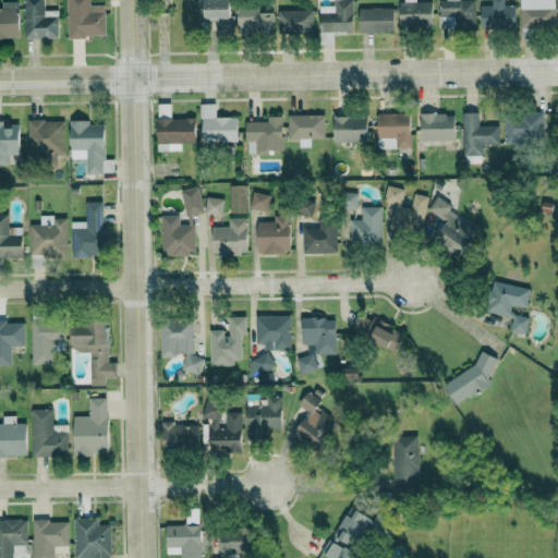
[(24,0),(25,38),(58,38),(58,16),(45,16),(44,0),(24,0)]
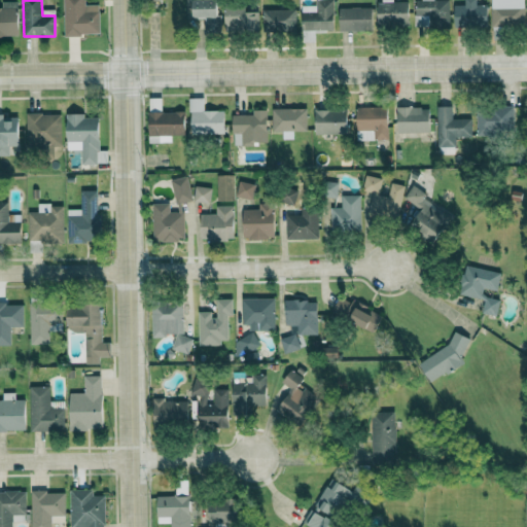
[(99,4),(85,4),(84,0),(63,0),(64,35),(100,34),(99,4)]
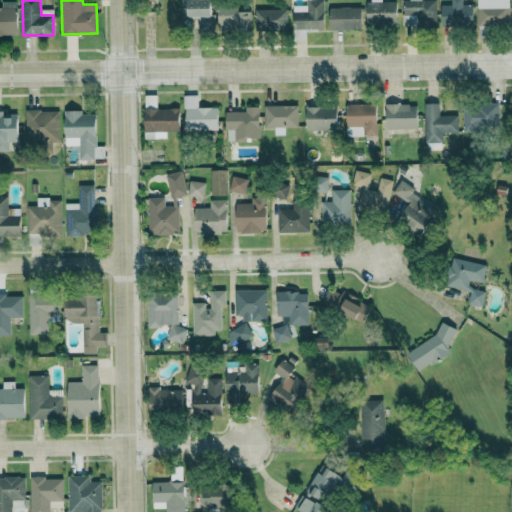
[(187,0),(187,17),(199,17),(199,31),(215,31),(215,13),(210,13),(210,0),(187,0)]
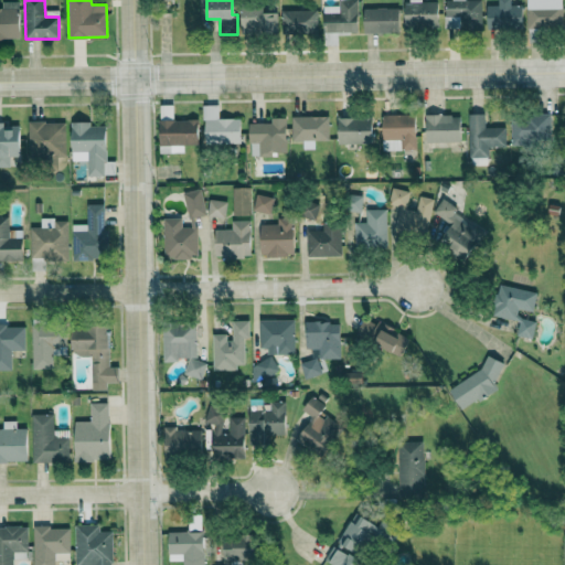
[(323,6),(324,44),(338,44),(338,32),(359,31),(358,0),(339,0),(339,4),(323,6)]
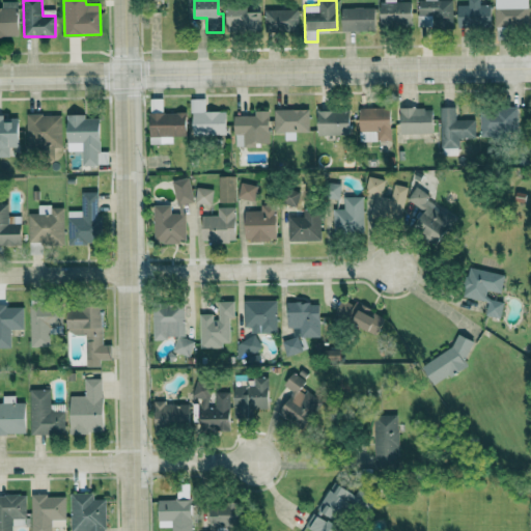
[(412,25),(411,1),(396,1),(395,0),(384,0),(385,1),(380,1),(381,26),(412,25)]
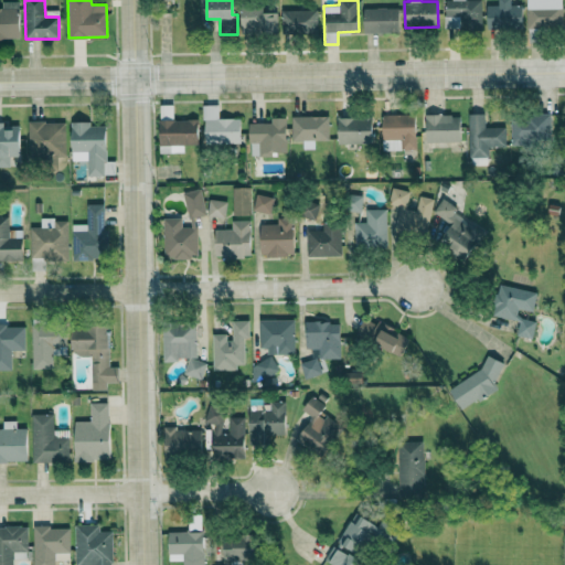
[(444,0),(445,29),(482,28),(481,0),(444,0)]
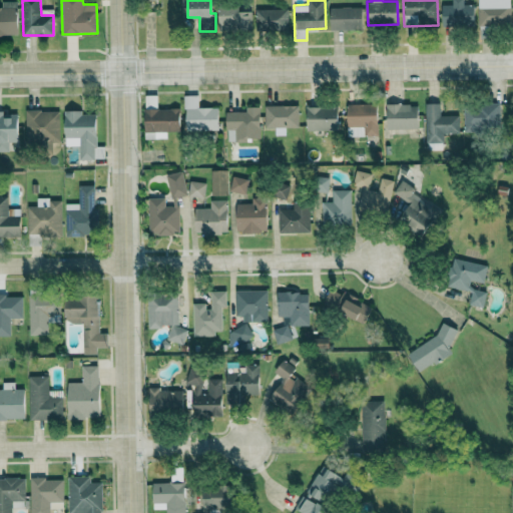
[(442,5),(442,27),(474,26),(474,4),(464,5),(463,0),(452,0),(452,4),(442,5)]
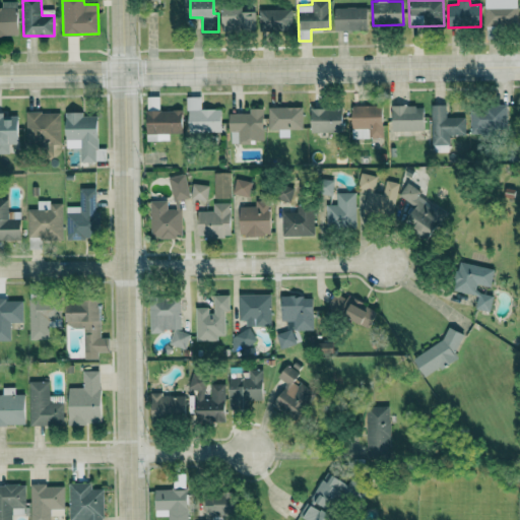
[(484,0),(484,25),(518,25),(518,0),(484,0)]
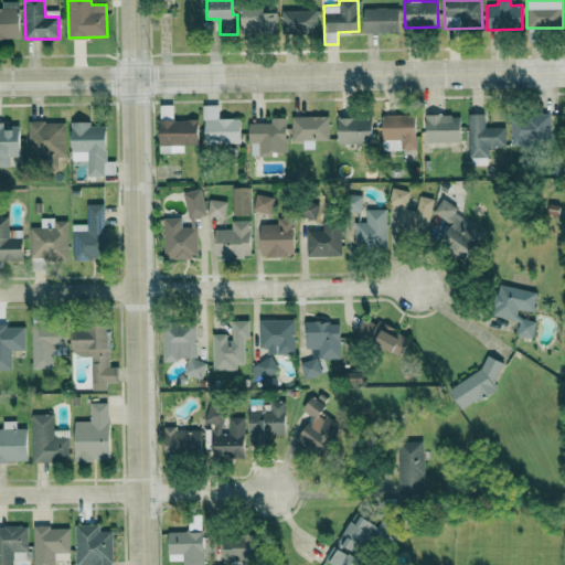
[(0,8),(0,39),(19,39),(19,1),(1,1),(1,8),(0,8)]
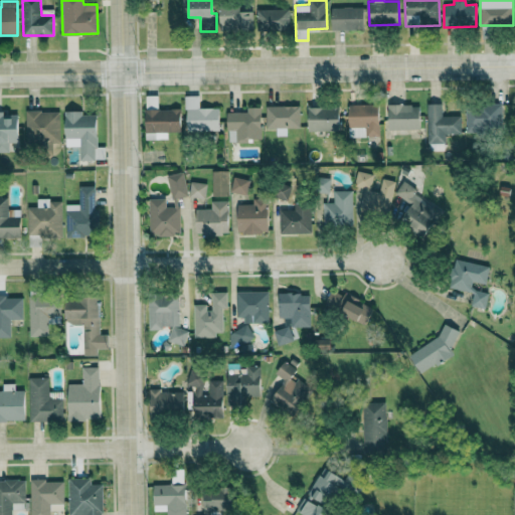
[(332,29),(364,29),(364,7),(331,7),(332,29)]
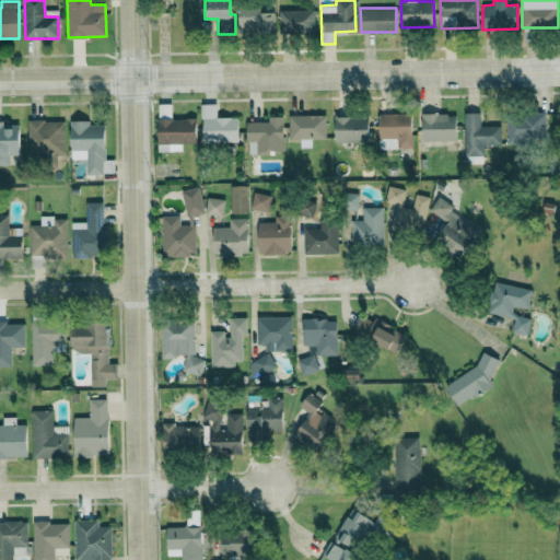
[(280,34),(315,33),(315,9),(279,10),(280,34)]
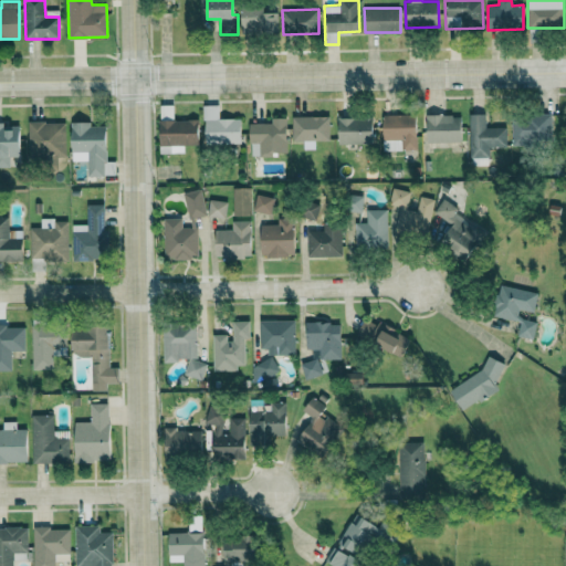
[(278,10),(242,10),(241,34),(278,34),(278,10)]
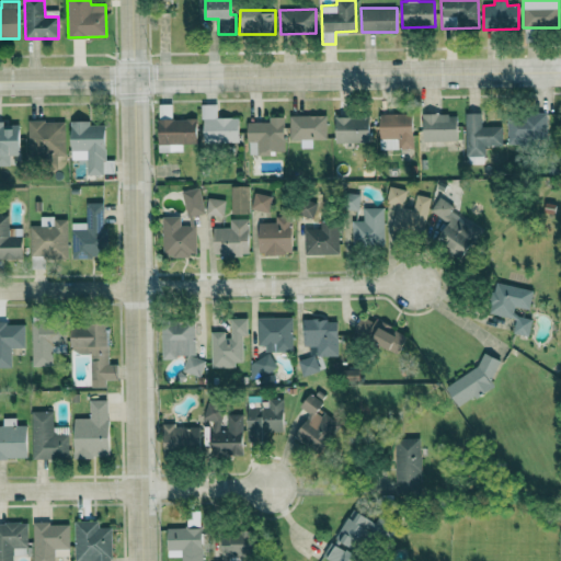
[(239,117),(217,117),(217,104),(202,104),(203,142),(240,141),(239,117)]
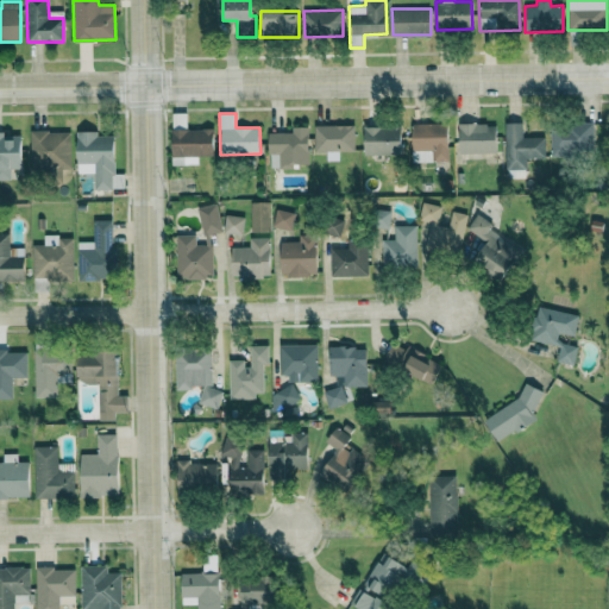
[(447,123),(412,124),(412,162),(449,161),(447,123)]
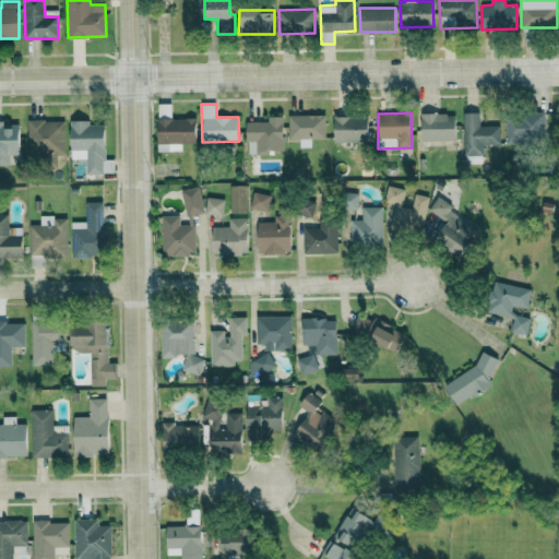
[(421,141),(455,140),(454,113),(420,114),(421,141)]
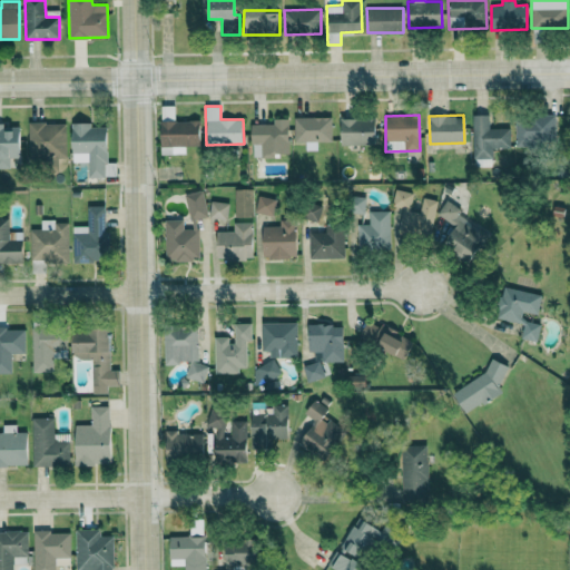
[(511,147),(511,128),(489,128),(490,115),(473,115),(473,167),(492,167),(492,147),(511,147)]
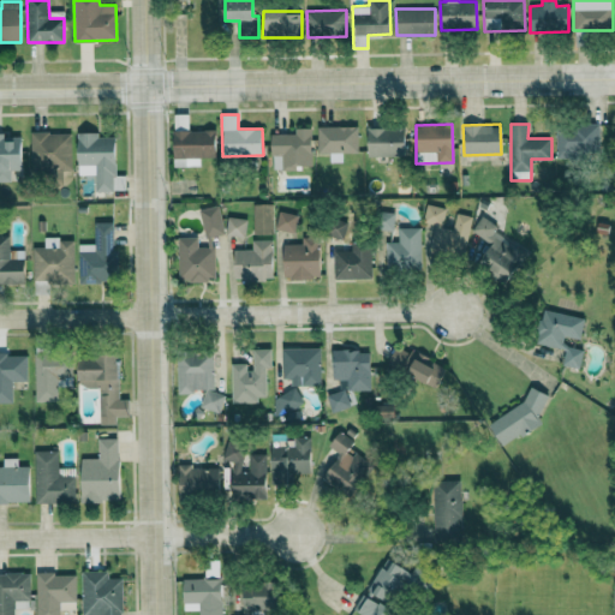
[(317,126),(318,154),(329,153),(329,162),(342,162),(342,154),(358,153),(357,125),(317,126)]
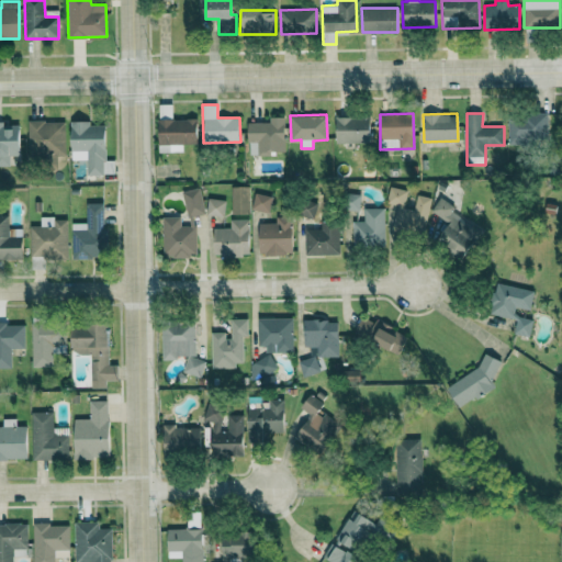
[(549,115),(509,114),(508,142),(548,143),(549,115)]
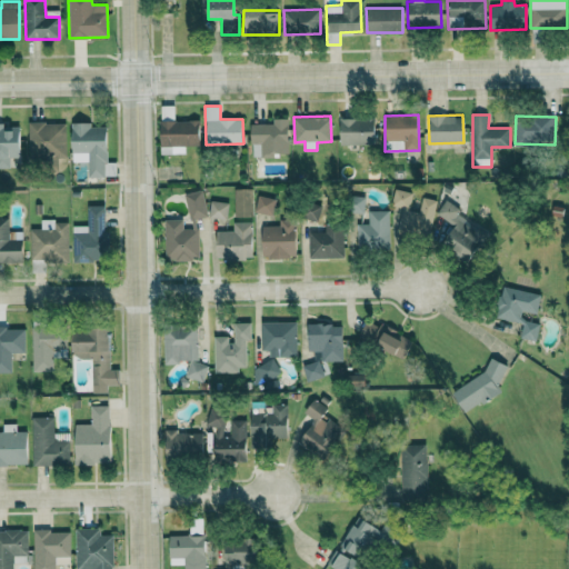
[(273,123),(251,123),(251,157),(289,156),(288,118),(273,118),(273,123)]
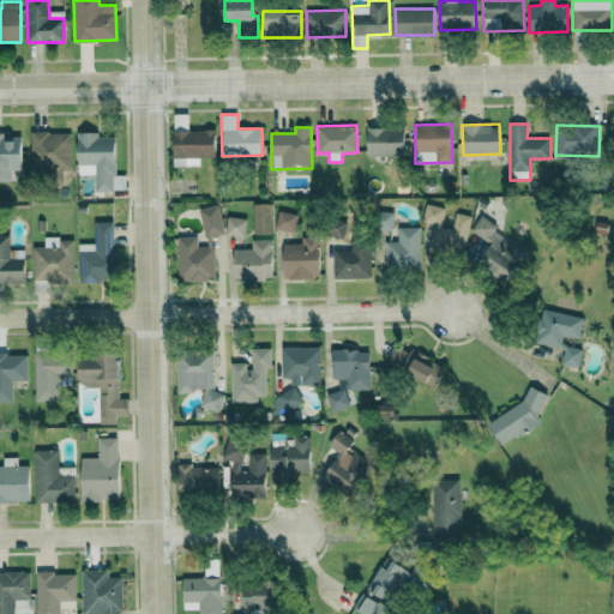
[(404,127),(367,127),(367,156),(405,155),(404,127)]
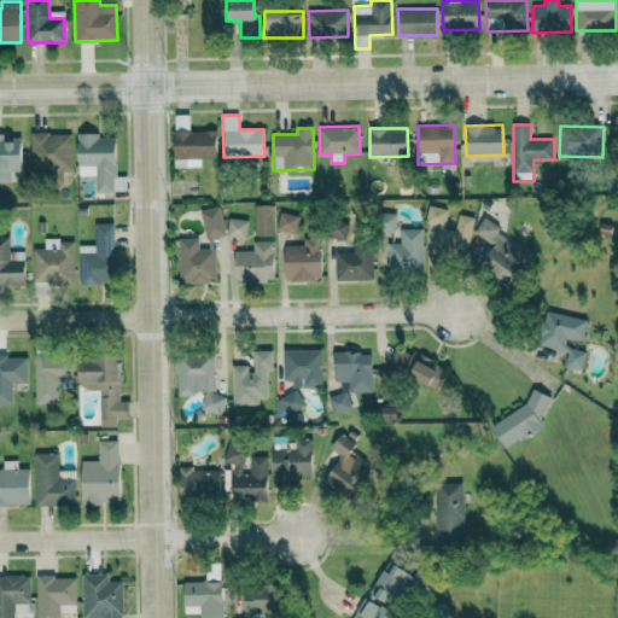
[(217,158),(216,130),(174,132),(175,168),(202,167),(202,158),(217,158)]
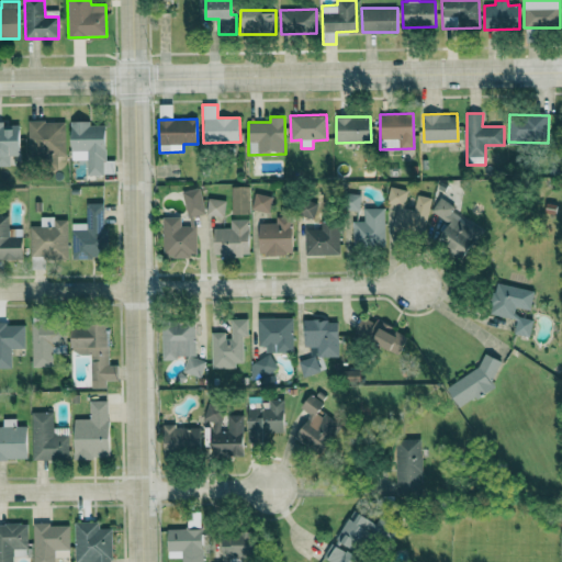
[(65,121),(27,121),(29,159),(57,159),(57,156),(65,156),(65,121)]
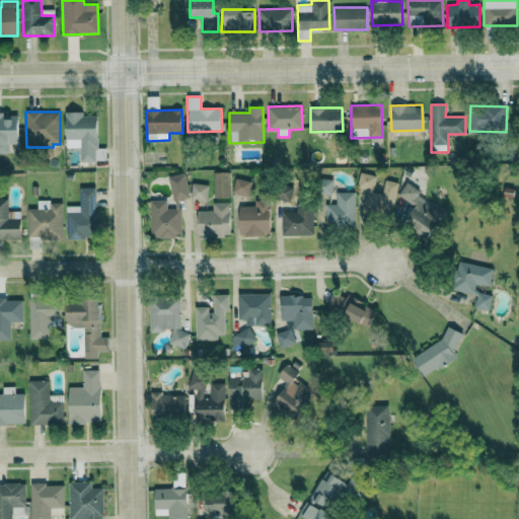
[(80,161),(106,160),(105,148),(98,148),(97,115),(83,116),(83,112),(65,112),(66,148),(79,148),(80,161)]
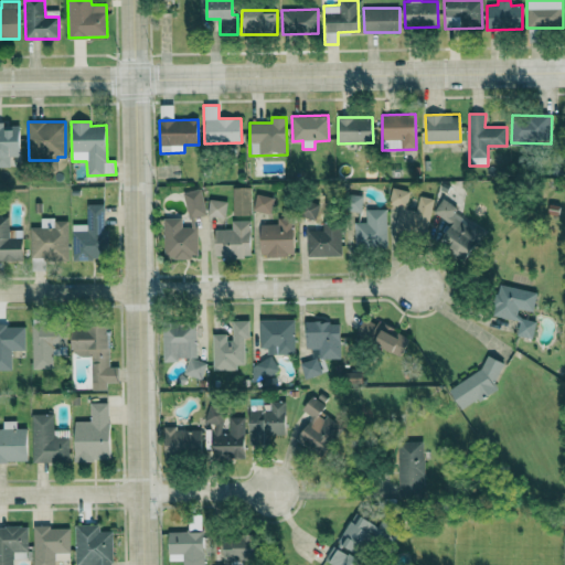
[(249,187),(233,188),(233,215),(251,214),(249,187)]
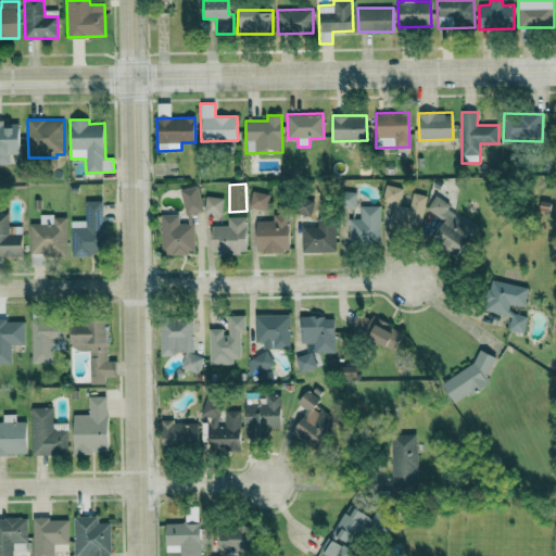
[(426,194),(412,192),(409,206),(400,205),(403,188),(386,185),(382,202),(392,203),(389,226),(420,231),(426,194)]
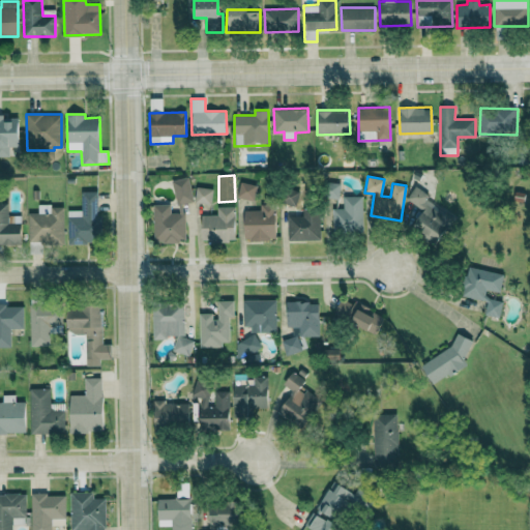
[(194,202),(189,177),(172,180),(176,204),(194,202)]
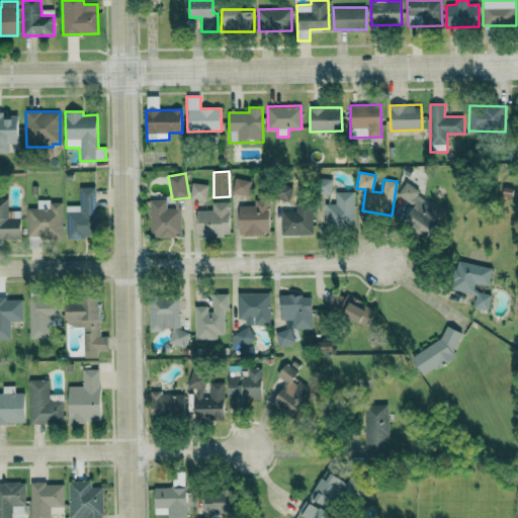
[(233,193),(249,195),(251,180),(235,178),(233,193)]
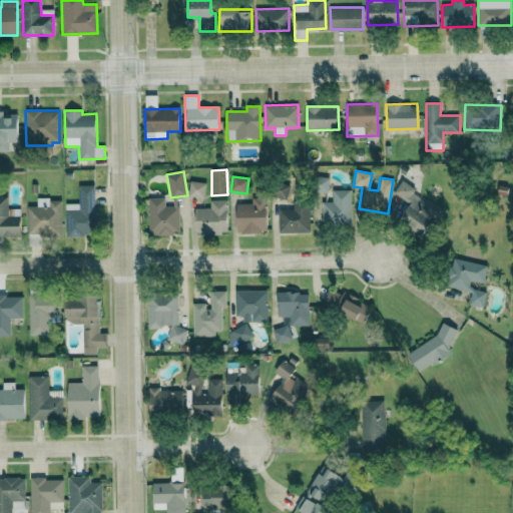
[(188,196),(204,197),(205,182),(189,181),(188,196)]
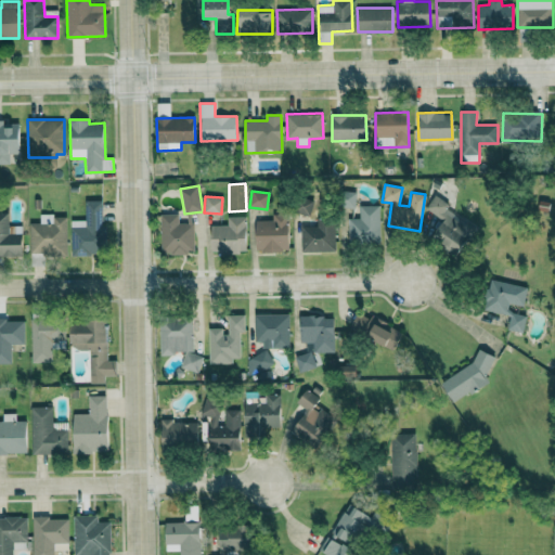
[(433,235),(459,253),(476,227),(433,197),(426,208),(443,220),(433,235)]
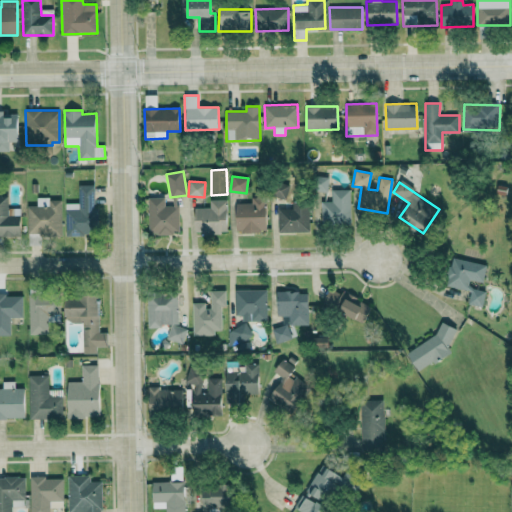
[(275,199),(288,198),(288,184),(275,184),(275,199)]
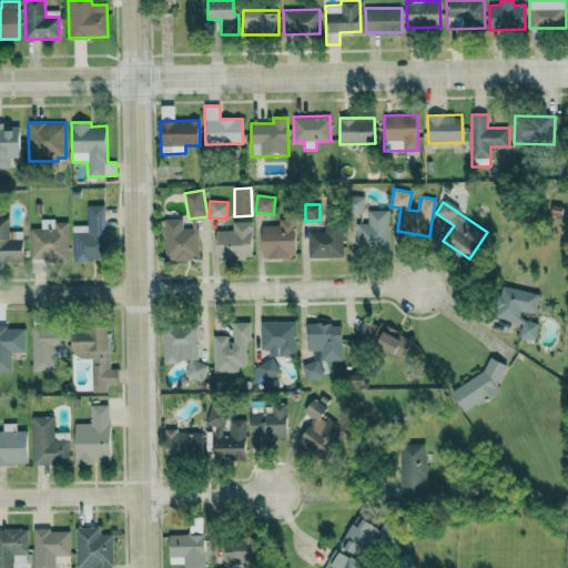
[(72,262),(104,261),(103,205),(87,205),(88,225),(72,225),(72,262)]
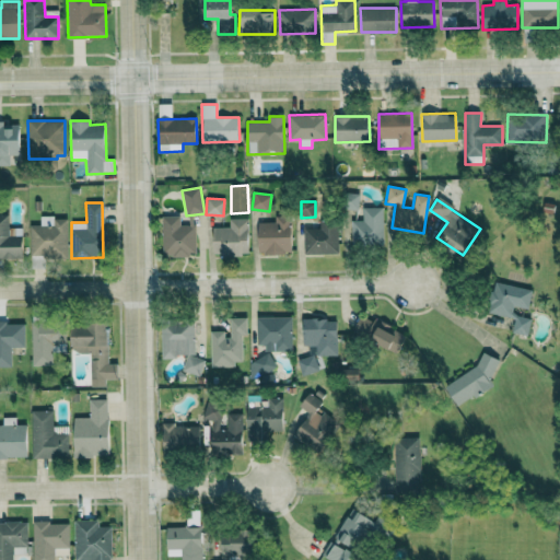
[(352,220),(351,246),(382,247),(383,208),(363,207),(363,221),(352,220)]
